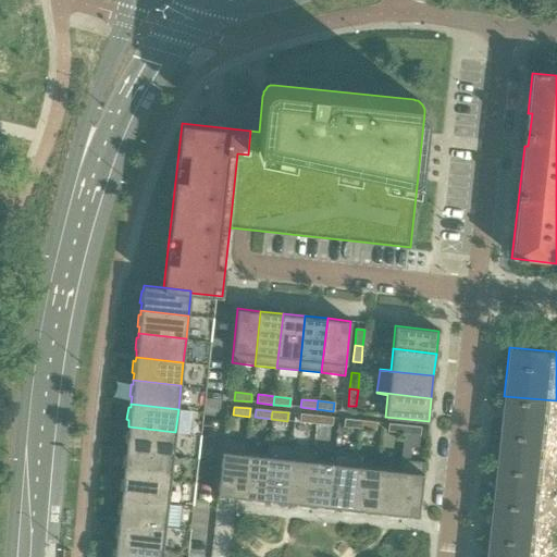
[(299,422),(316,424),(317,416),(300,413),(299,422)]
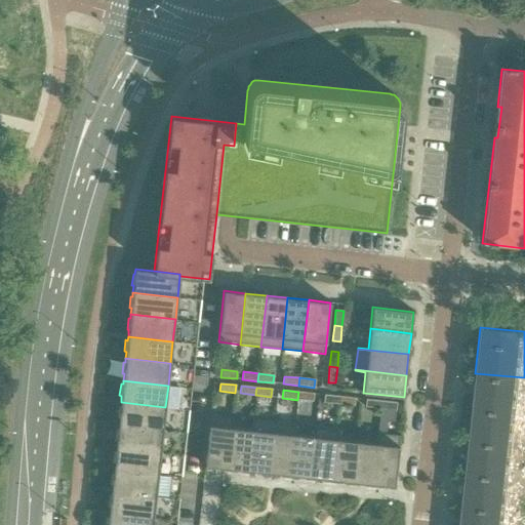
[(298,392),(297,400),(313,401),(314,394),(298,392)]
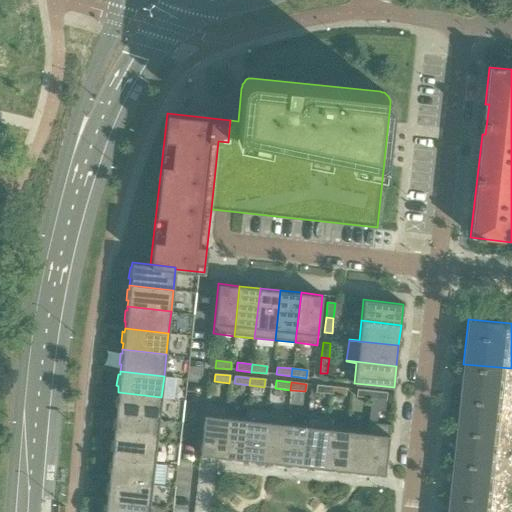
[(315,392),(330,394),(331,386),(316,385),(315,392)]
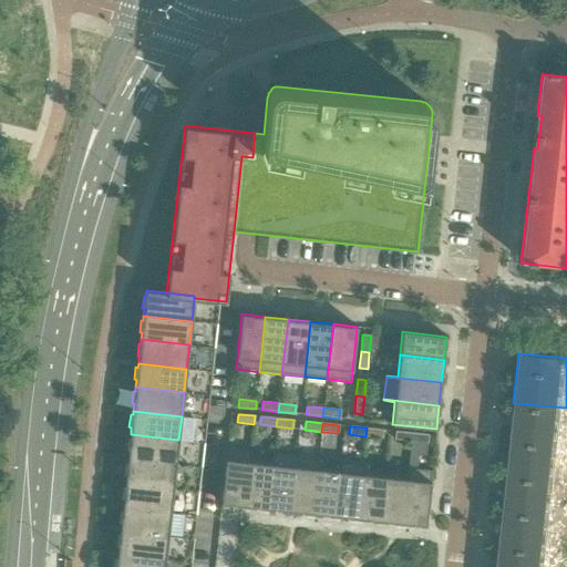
[(367,428),(366,436),(382,439),(383,430),(367,428)]
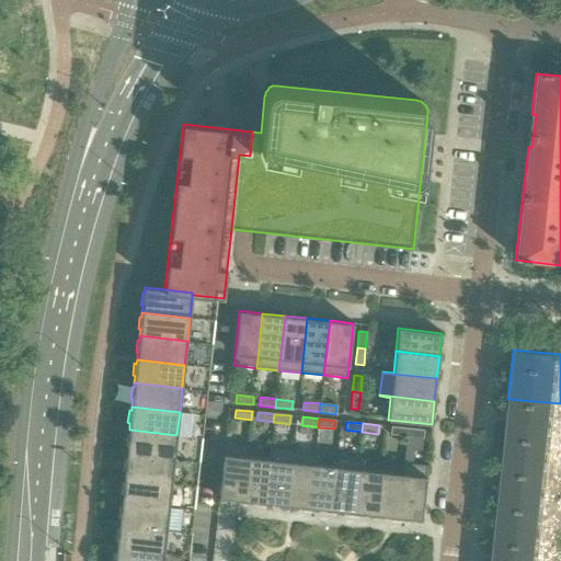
[(390,435),(407,437),(408,428),(391,426),(390,435)]
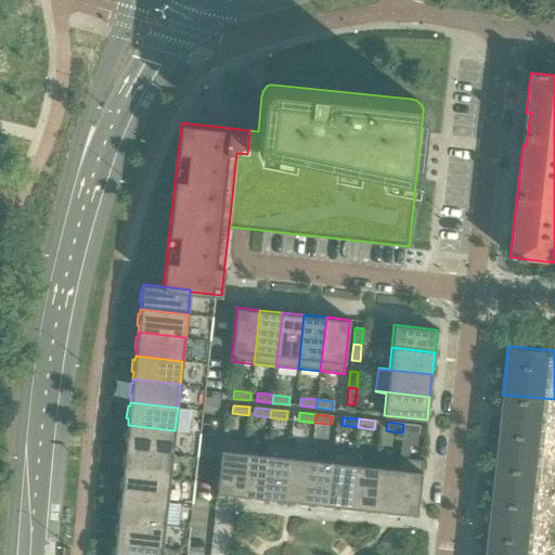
[(403,424),(402,433),(418,434),(420,426),(403,424)]
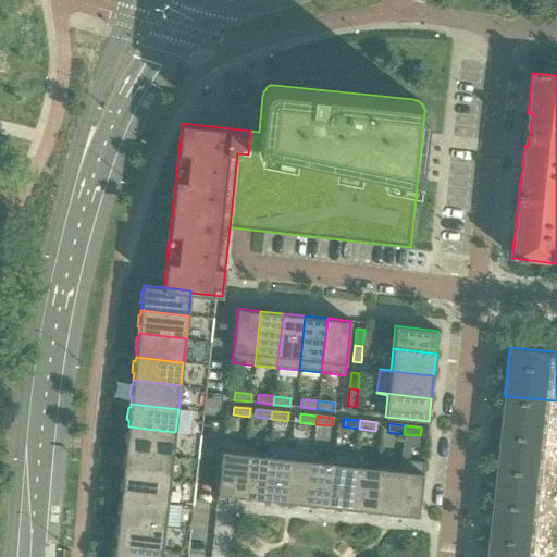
[(126,443),(125,450),(173,456),(175,432),(128,426),(127,431),(125,431),(124,443),(126,443)]
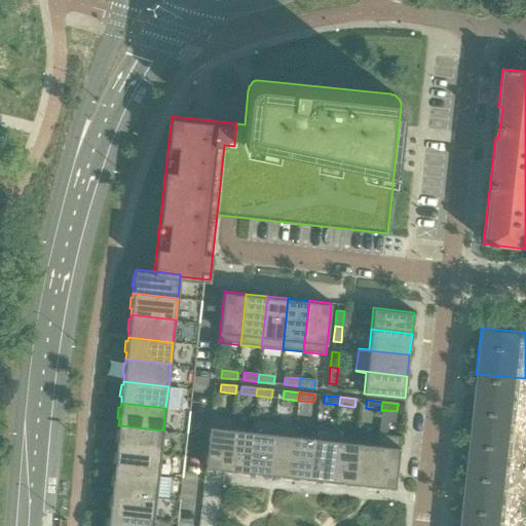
[(397,411),(381,410),(378,435),(386,435),(388,423),(396,423),(397,411)]
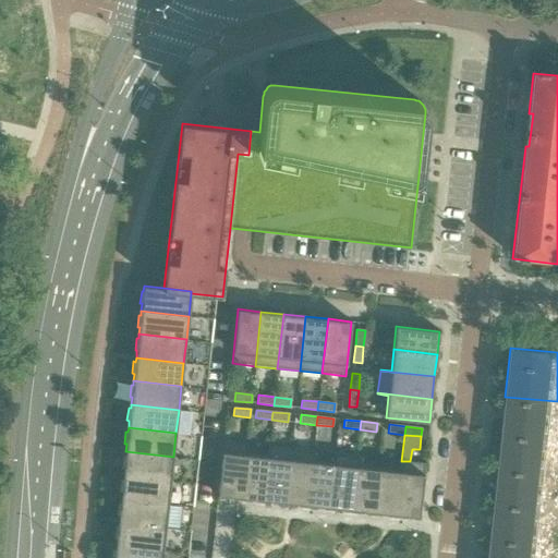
[(230,497),(241,498),(246,444),(223,441),(217,495),(218,496),(218,497),(230,498),(230,497)]
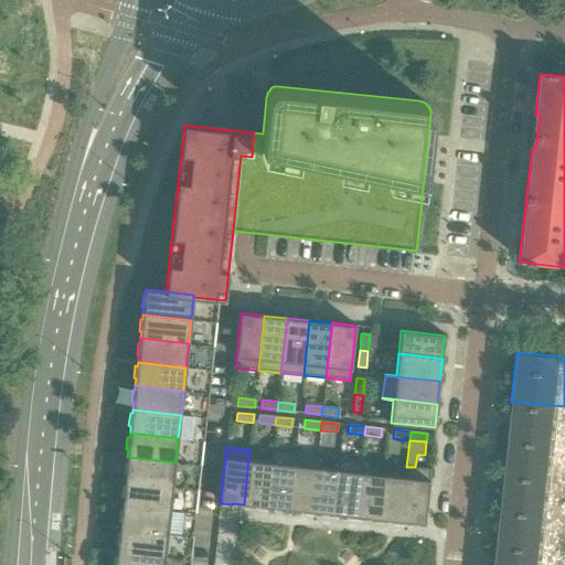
[(256,505),(266,507),(272,451),(270,451),(269,462),(251,460),(252,449),(249,449),(244,504),(244,507),(255,508),(256,505)]
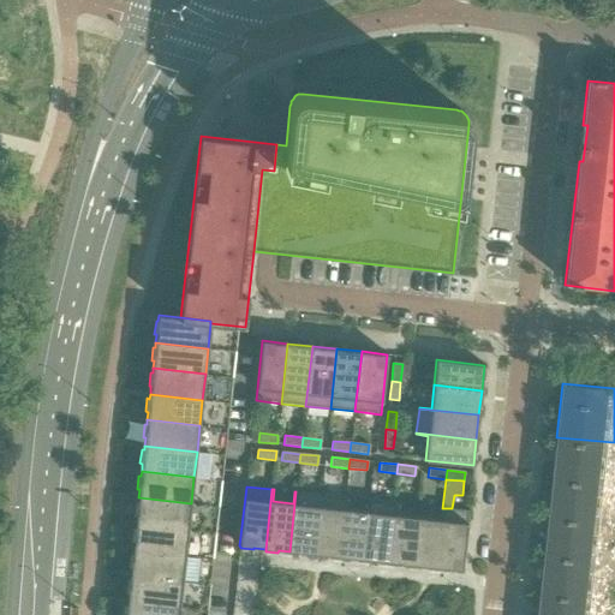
[(303,553),(314,554),(321,494),(296,491),(290,551),(290,554),(303,555),(303,553)]
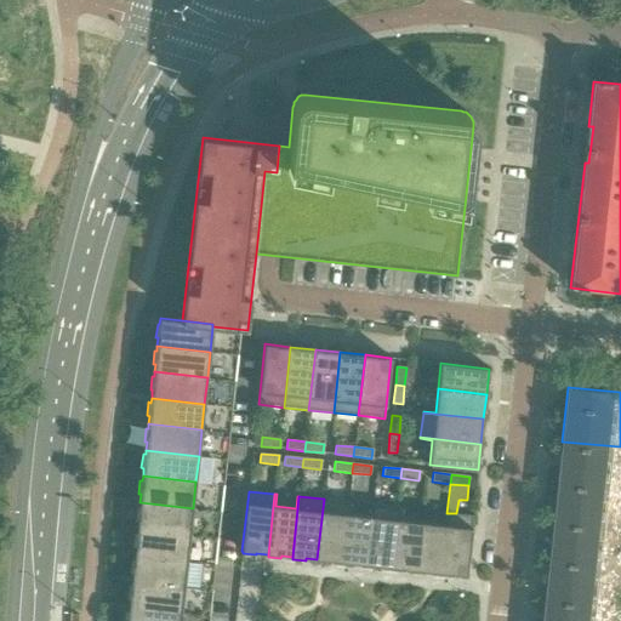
[(330,560),(342,562),(348,502),(324,499),(317,559),(317,562),(330,563),(330,560)]
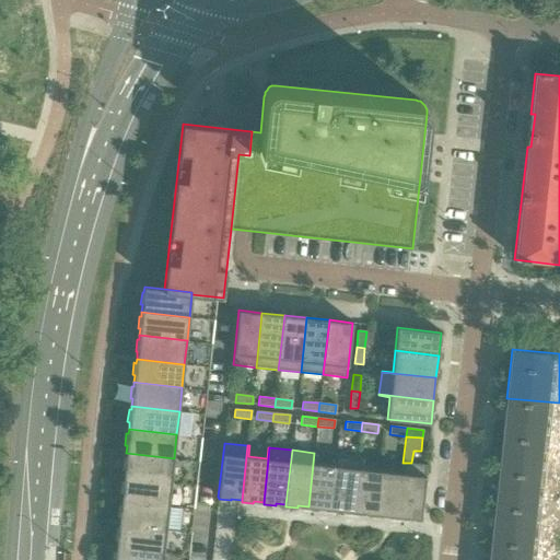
[(125,469),(124,477),(171,482),(174,458),(126,453),(126,457),(124,457),(123,469),(125,469)]
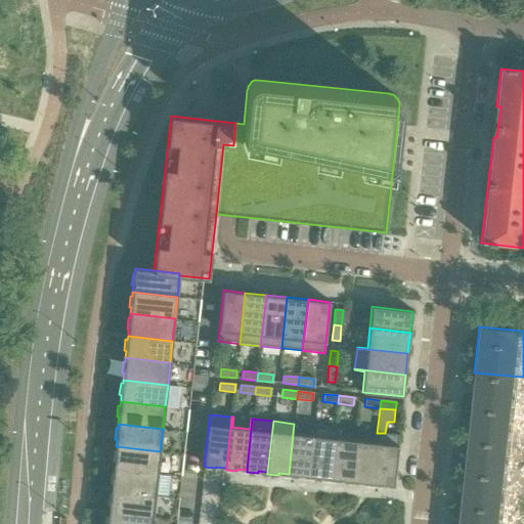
[(299,476),(309,477),(314,426),(313,426),(312,436),(294,434),(295,424),(294,424),(289,474),(288,476),(299,477),(299,476)]
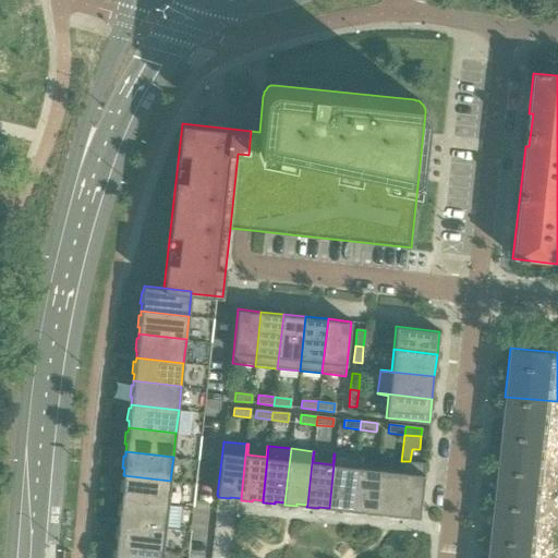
[(341,509),(351,510),(358,456),(335,453),(329,508),(329,509),(340,511),(341,509)]
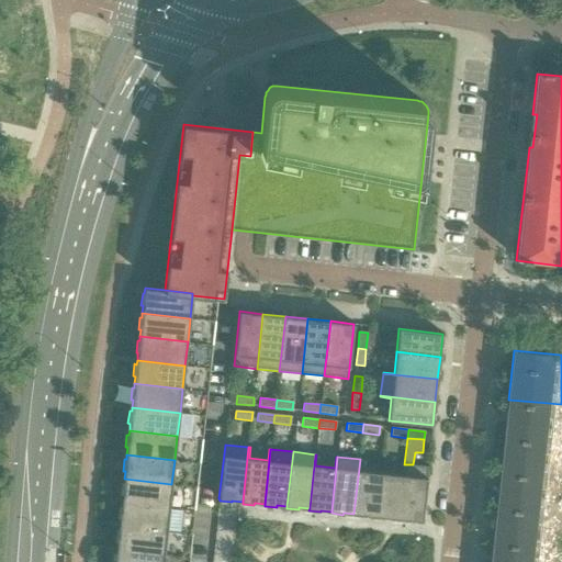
[(366,515),(375,516),(381,472),(360,470),(361,459),(360,459),(353,514),(353,516),(366,517),(366,515)]
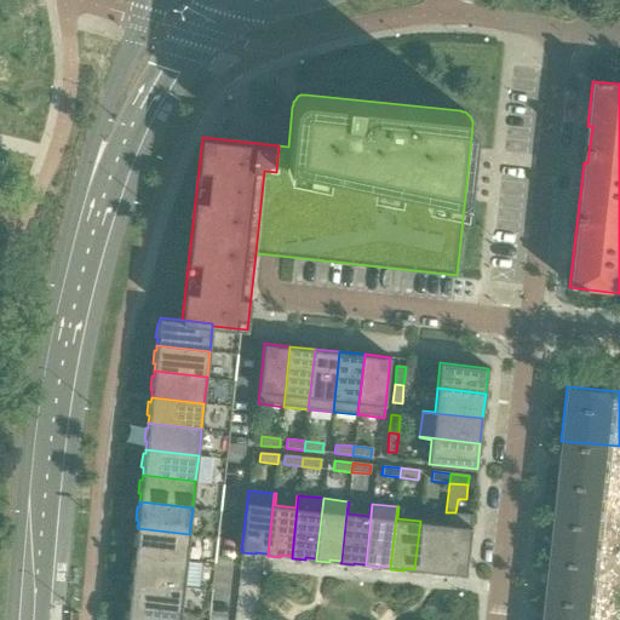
[(428,570),(440,572),(446,512),(445,511),(443,523),(420,521),(414,569),(414,572),(428,573),(428,570)]
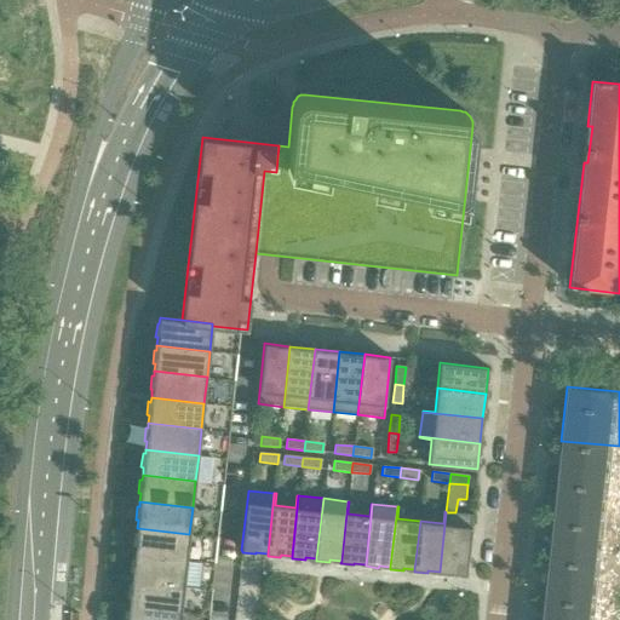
[(446,512),(440,572),(440,574),(452,575),(453,573),(465,575),(472,515),(455,512),(446,512)]
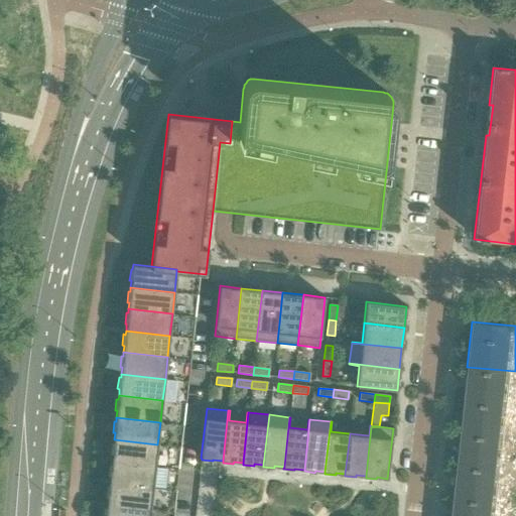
[(460,437),(458,458),(498,462),(498,457),(500,441),(460,437)]
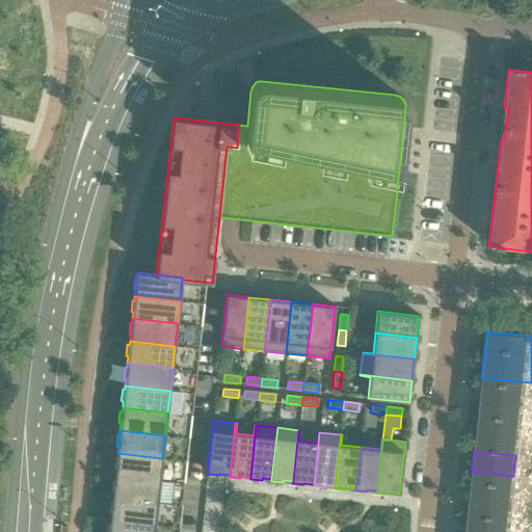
[(115,469),(114,475),(160,480),(162,458),(117,453),(116,456),(115,456),(113,468),(115,469)]
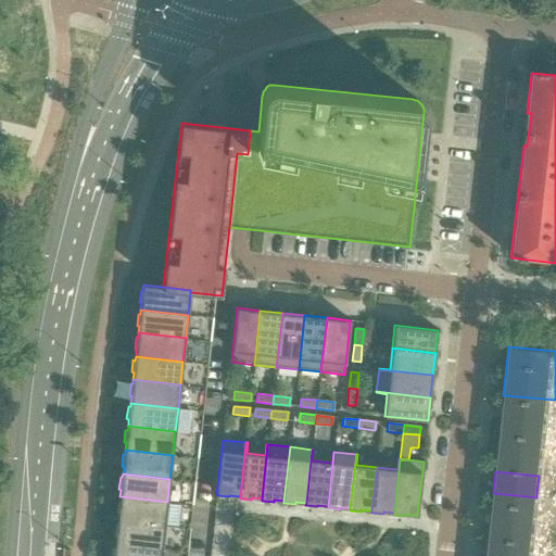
[(536,497),(535,503),(546,504),(547,493),(536,492),(536,497)]
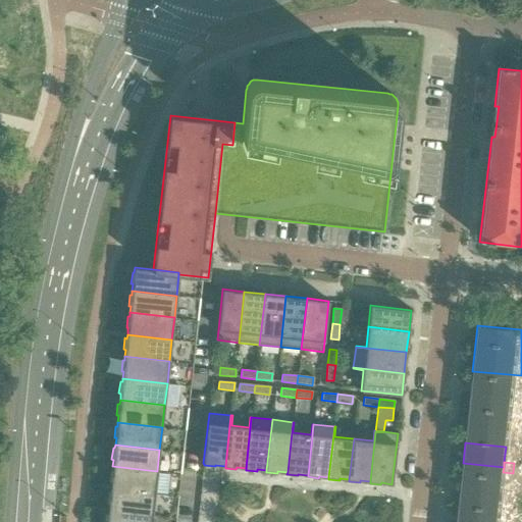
[(463,463),(461,480),(502,485),(503,472),(504,467),(463,463)]
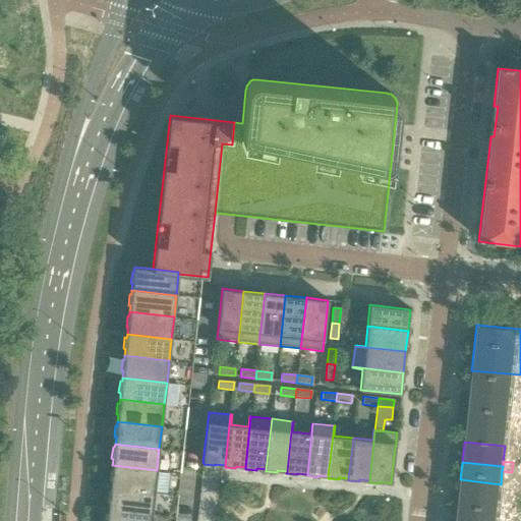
[(520,462),(513,462),(512,472),(520,472),(520,462)]
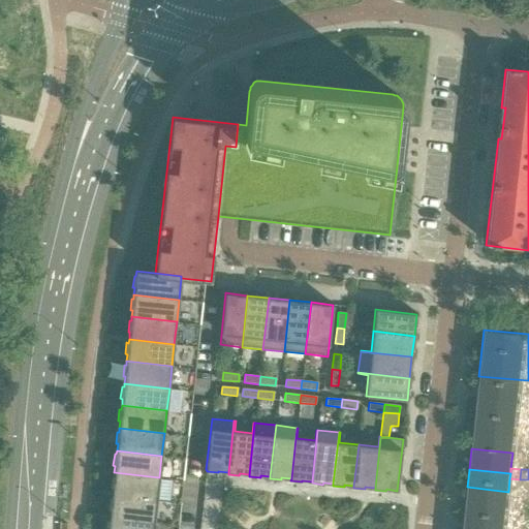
[(113,488),(112,495),(157,500),(159,477),(114,472),(114,476),(112,476),(111,488),(113,488)]
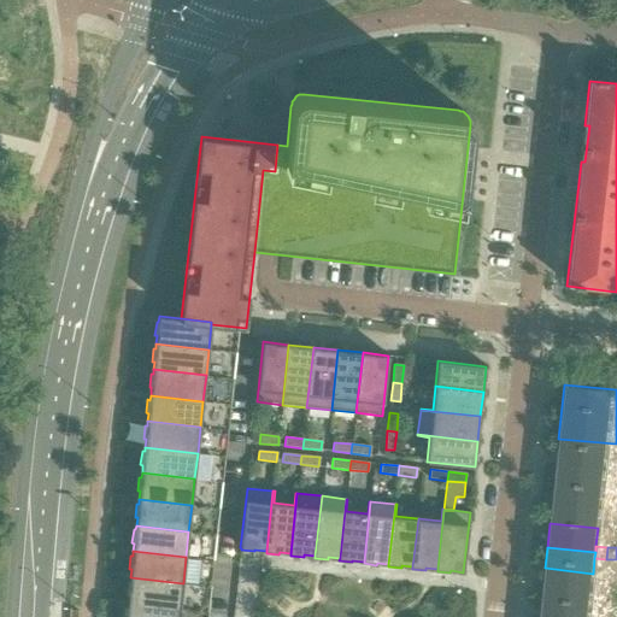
[(545,568),(542,589),(591,595),(591,589),(593,574),(545,568)]
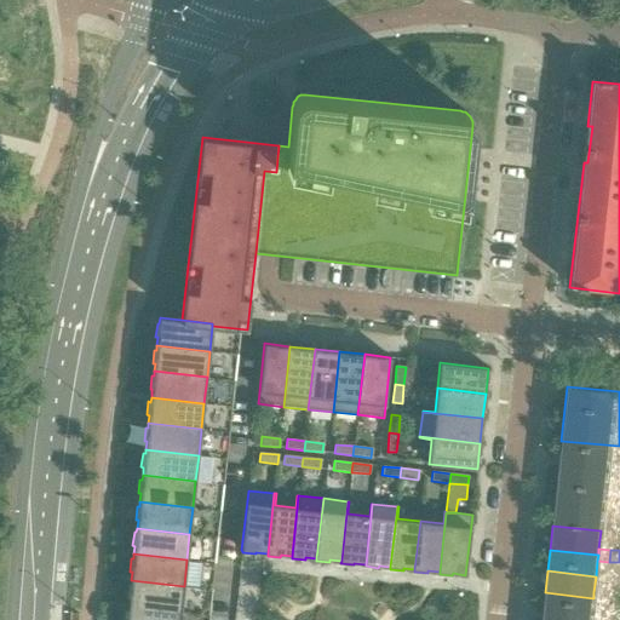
[(128,598),(128,606),(181,612),(184,586),(131,580),(131,585),(128,584),(126,597),(128,598)]
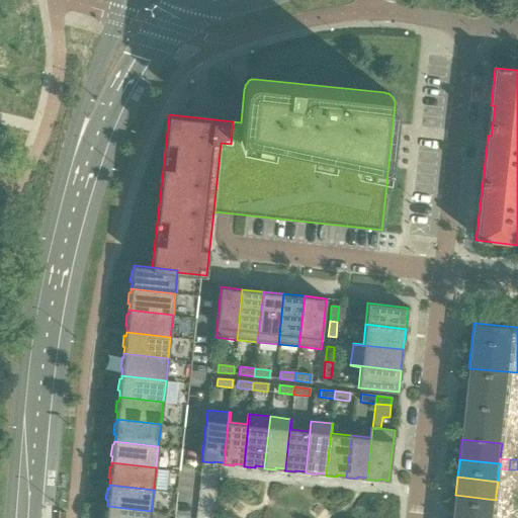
[(455,495),(453,513),(494,517),(495,505),(496,500),(455,495)]
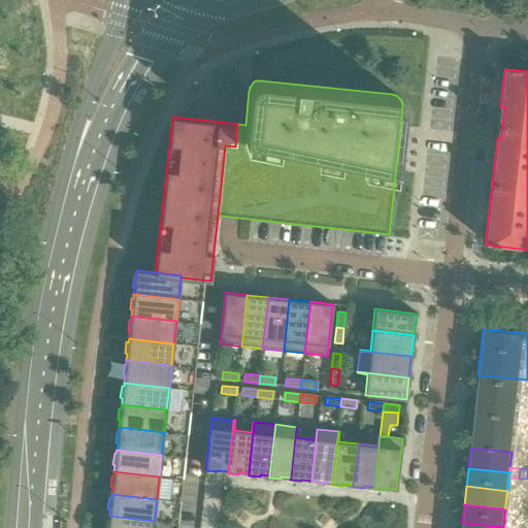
[(505,509),(504,515),(515,516),(516,505),(505,504),(505,509)]
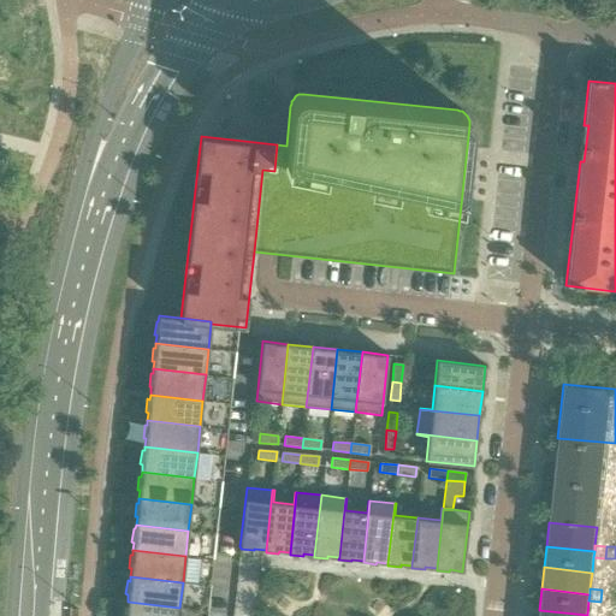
[(602,590),(600,602),(612,603),(614,591),(602,590)]
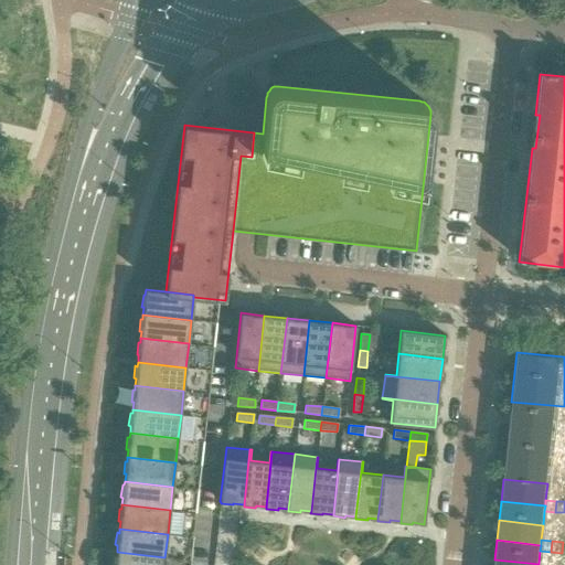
[(163,564),(164,557),(117,552),(116,556),(114,556),(113,564),(163,564)]
